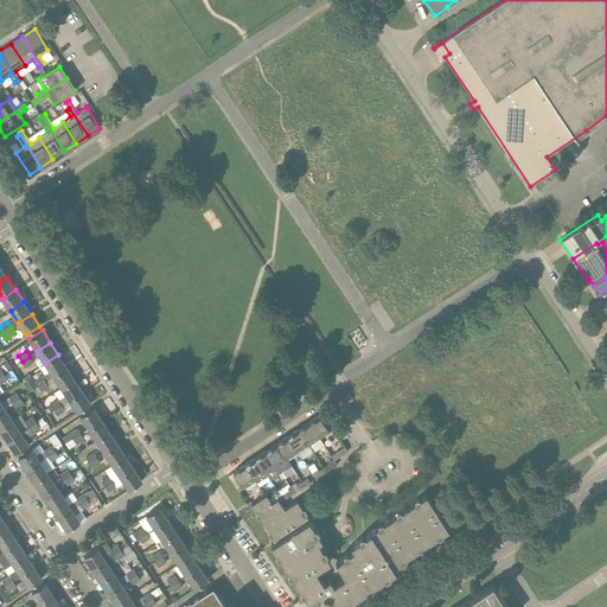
[(53,375),(66,366),(58,355),(45,363),(53,375)]
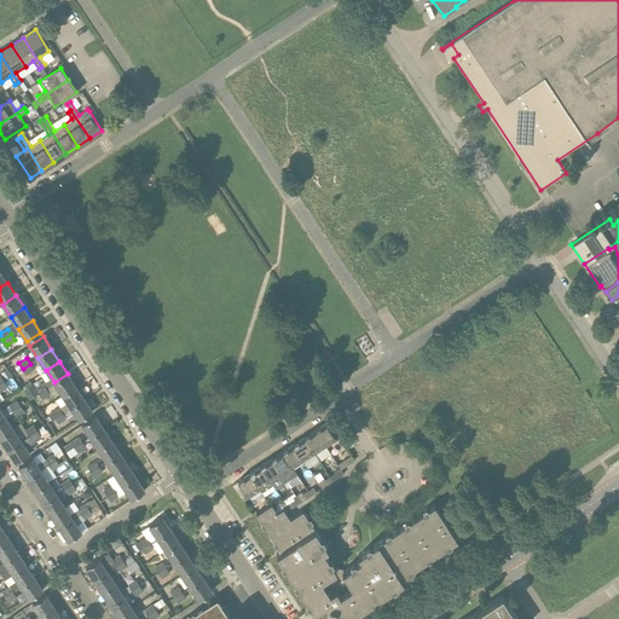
[(23,370),(25,374),(34,369),(30,364),(23,369),(23,370)]
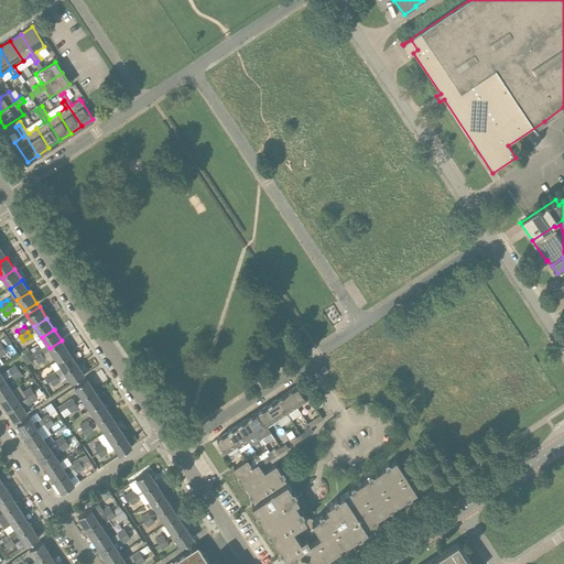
[(57,360),(69,353),(62,340),(50,348),(57,360)]
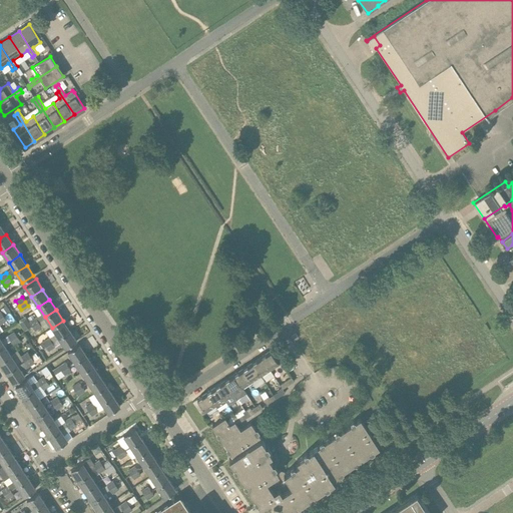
[(32,326),(38,322),(35,317),(29,321),(32,326)]
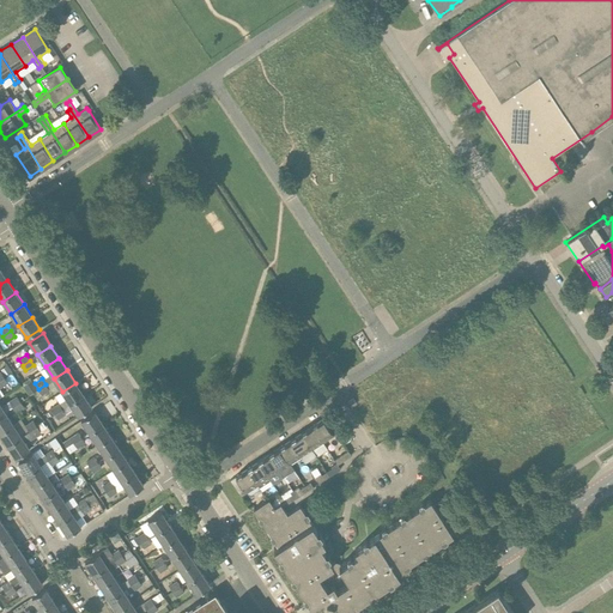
[(70,404),(84,395),(76,383),(62,392),(70,404)]
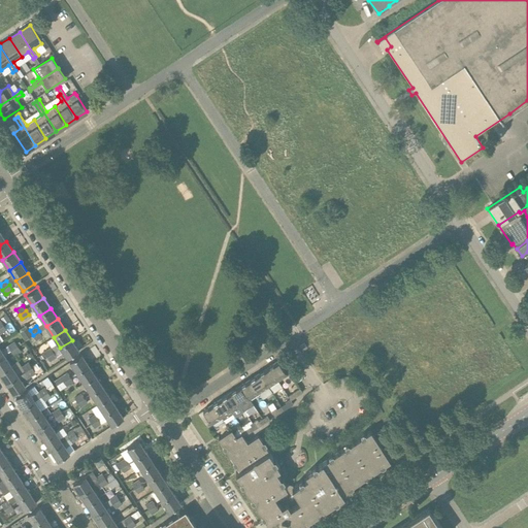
[(36,340),(42,335),(39,331),(33,335),(36,340)]
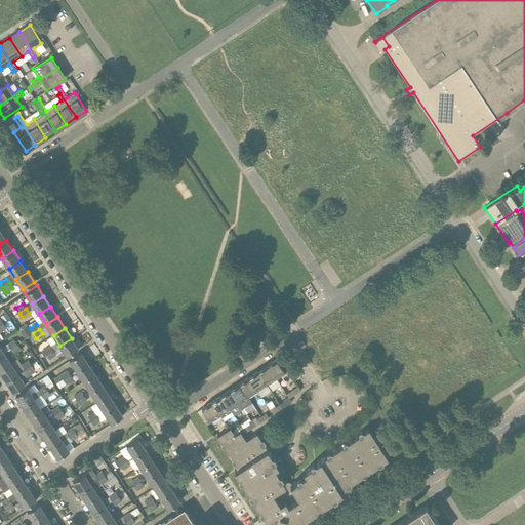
[(67,356),(78,349),(72,338),(59,346),(67,356)]
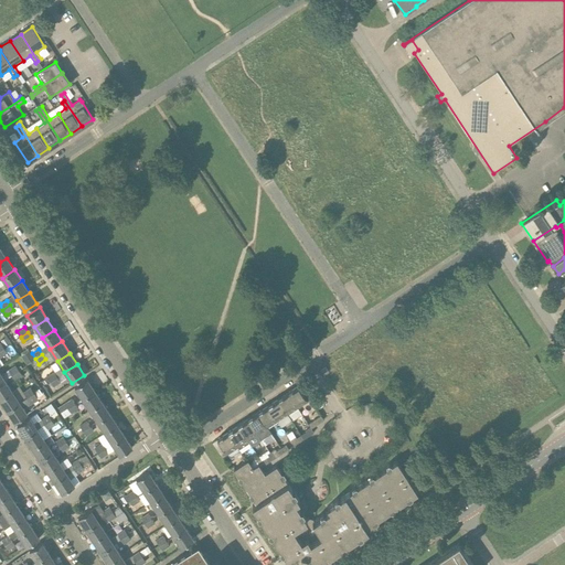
[(8,370),(11,375),(19,370),(16,365),(8,370)]
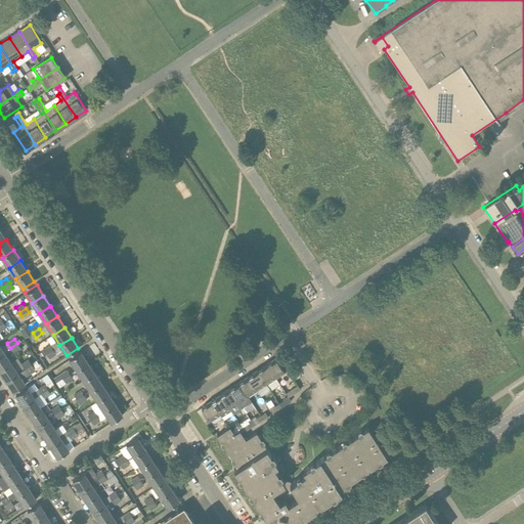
[(13,352),(20,348),(17,343),(10,348),(13,352)]
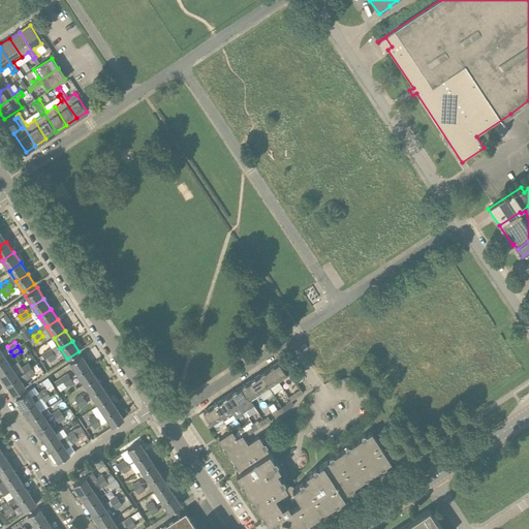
[(47,356),(54,352),(51,347),(43,351),(47,356)]
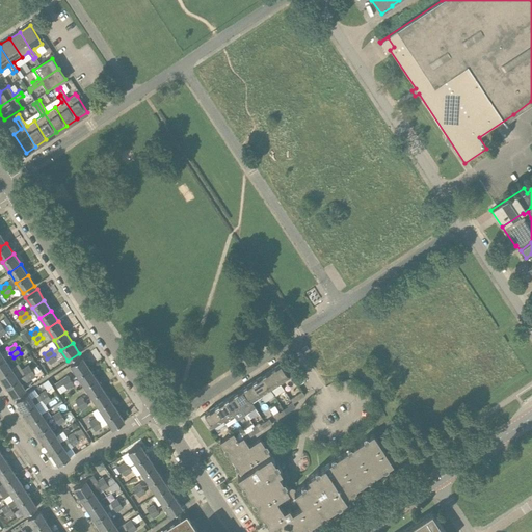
[(50,364),(57,360),(54,354),(47,358),(50,364)]
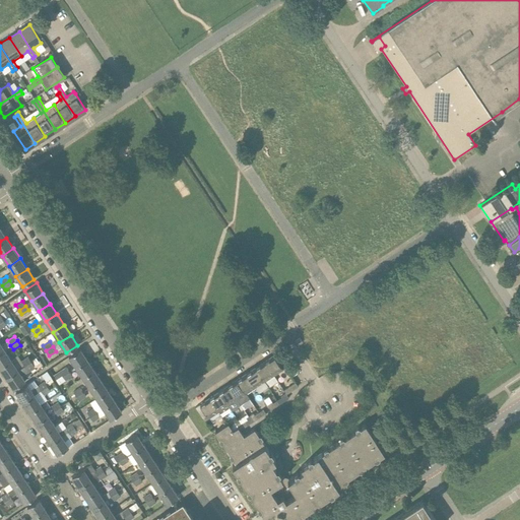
[(75,367),(87,360),(80,348),(68,355),(75,367)]
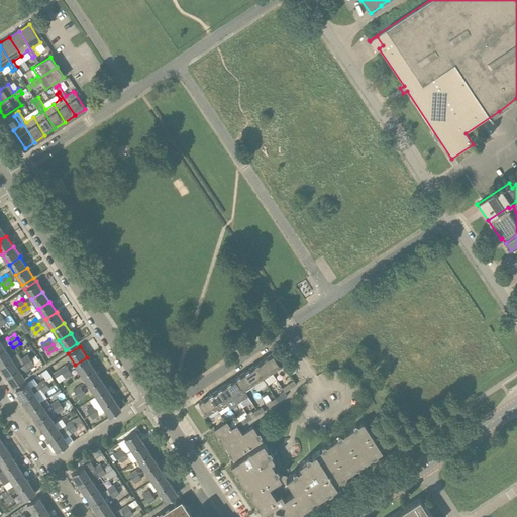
[(0,365),(11,357),(7,351),(4,347),(0,349),(0,365)]
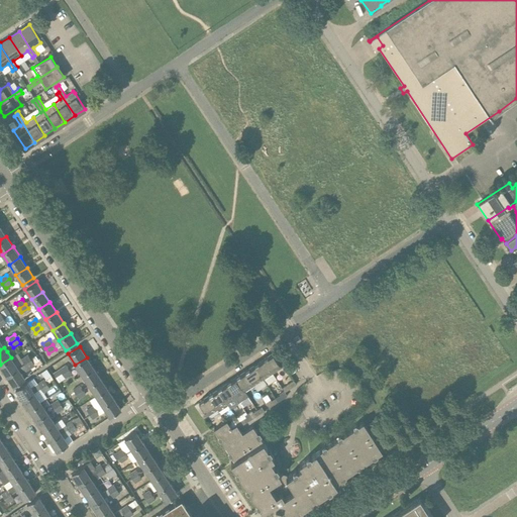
[(263,358),(273,373),(287,364),(278,349),(273,352),(263,358)]
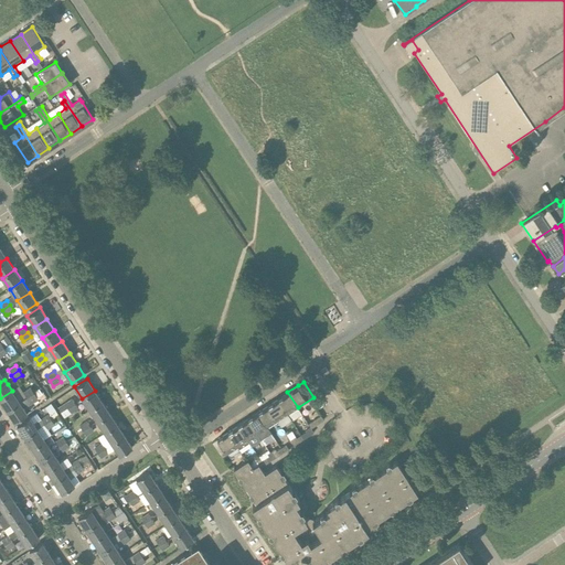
[(27,397),(33,392),(30,387),(23,392),(27,397)]
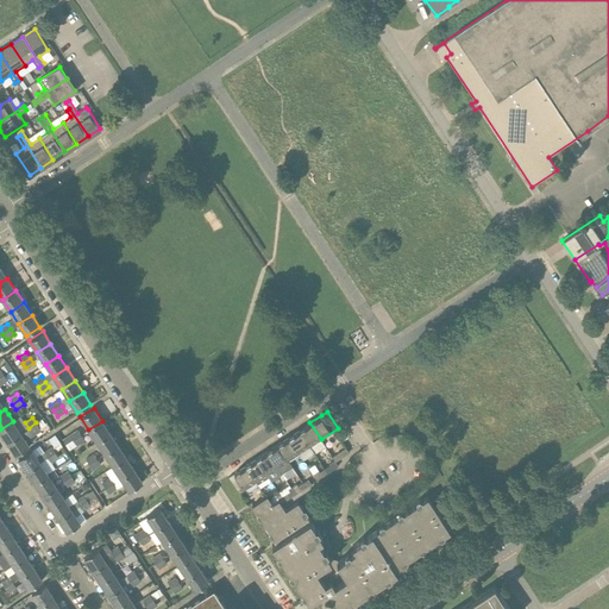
[(0,431),(7,443),(20,433),(13,421),(0,429),(0,431)]
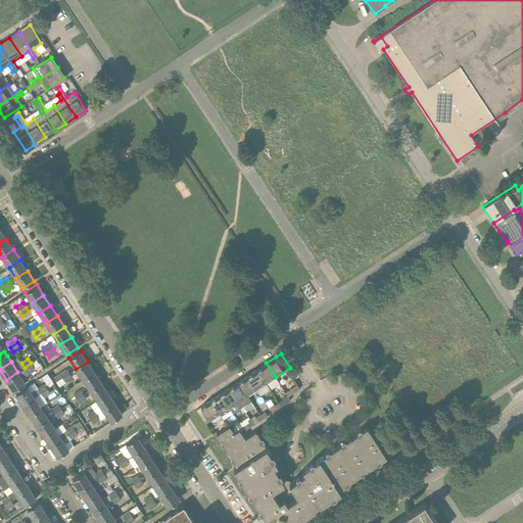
[(88,362),(76,369),(79,373),(83,379),(94,372),(88,362)]
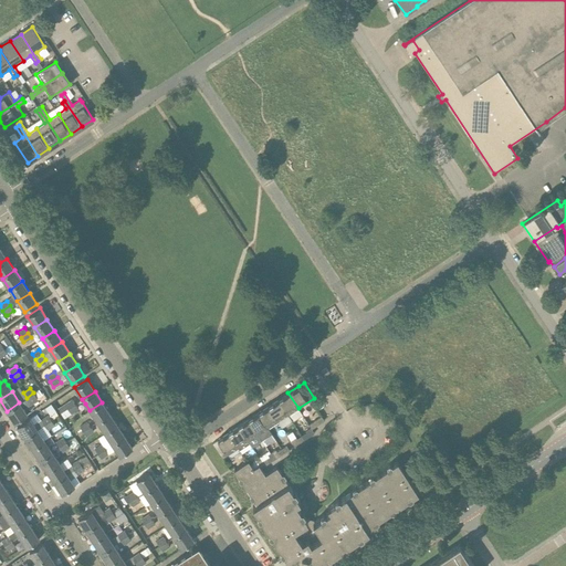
[(27,415),(23,408),(30,402),(37,398),(33,392),(27,398),(19,402),(7,411),(14,422),(27,415)]
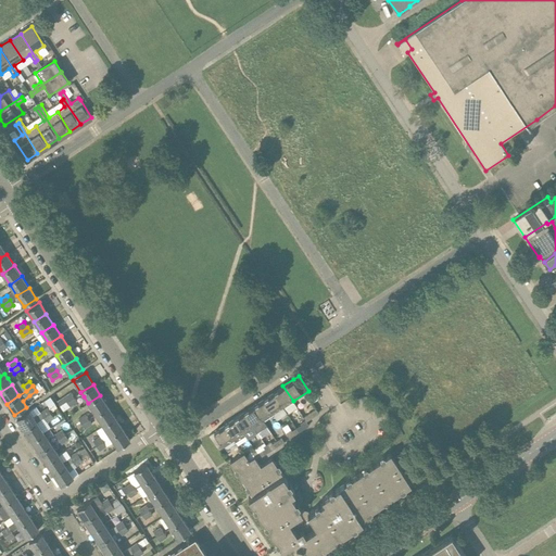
[(283,407),(293,401),(282,386),(273,392),(283,407)]
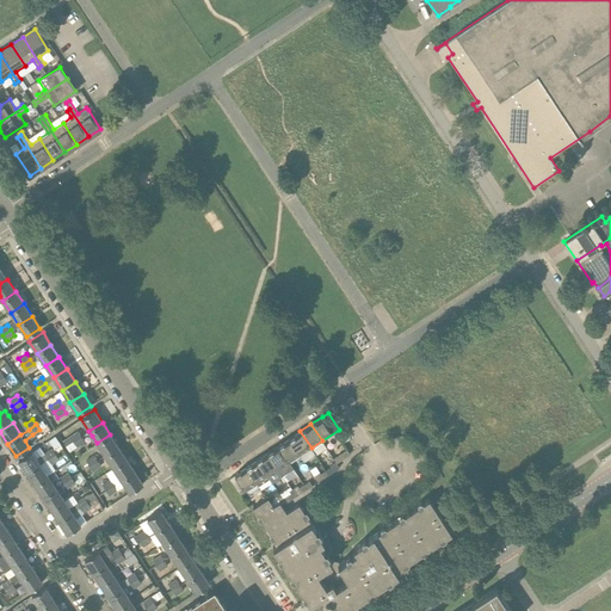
[(73,440),(81,436),(78,431),(69,436),(73,440)]
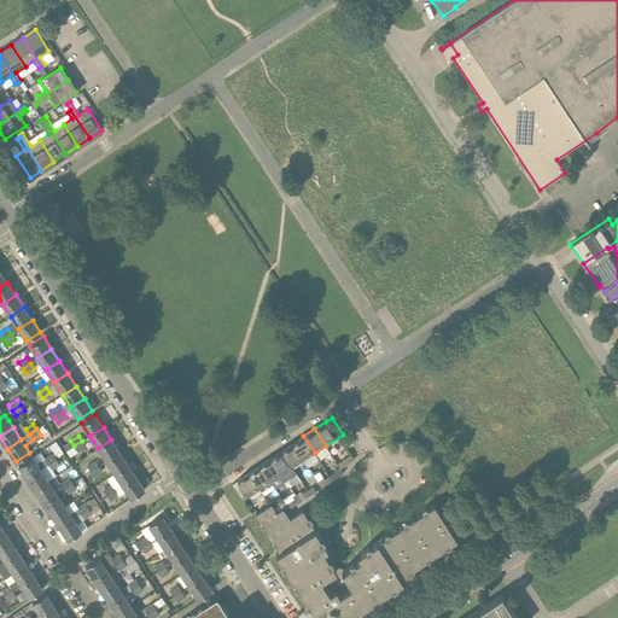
[(304,460),(315,453),(303,436),(292,443),(304,460)]
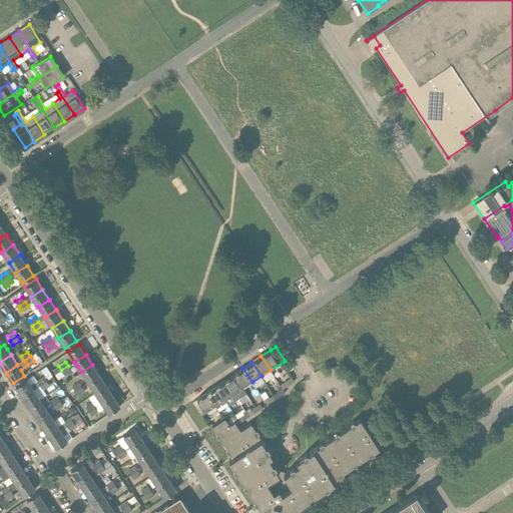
[(88,382),(99,375),(92,365),(81,372),(88,382)]
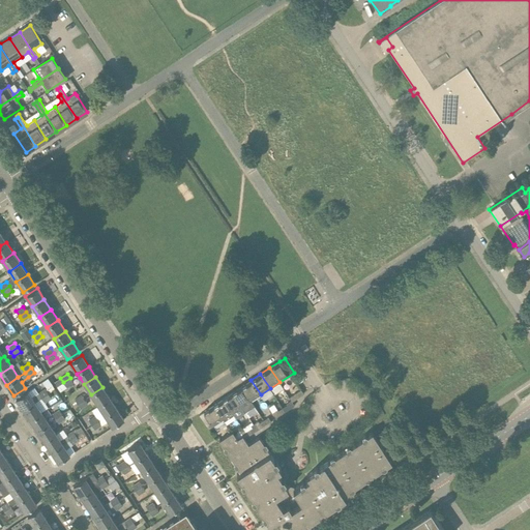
[(47,386),(50,391),(56,387),(49,378),(36,386),(39,391),(47,386)]
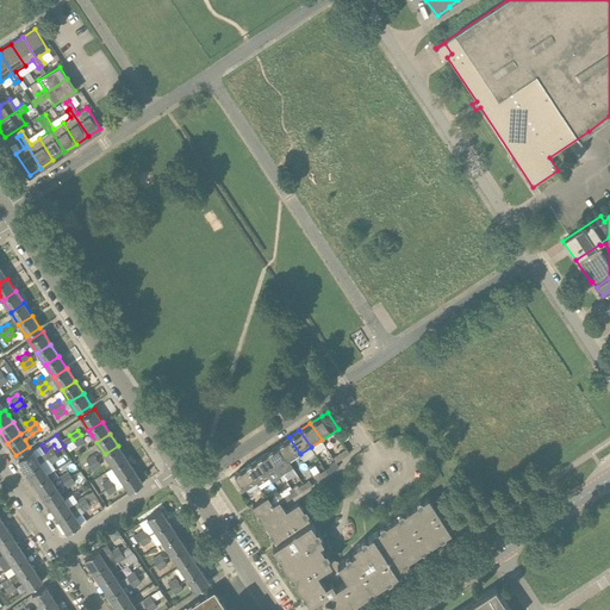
[(81,435),(73,440),(76,446),(85,441),(81,435)]
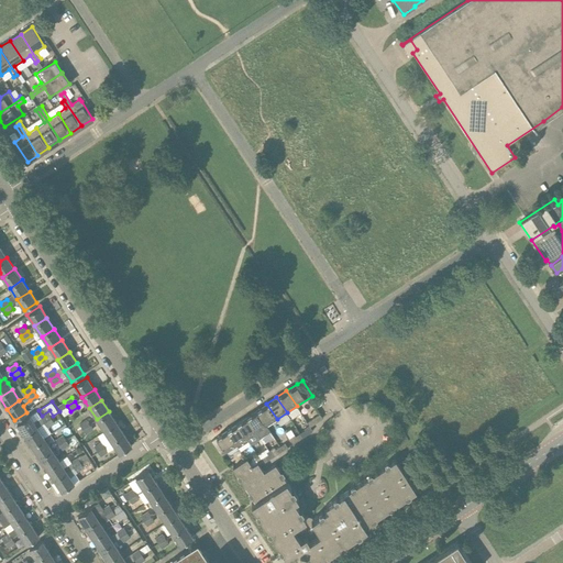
[(266,426),(277,419),(266,404),(256,410),(266,426)]
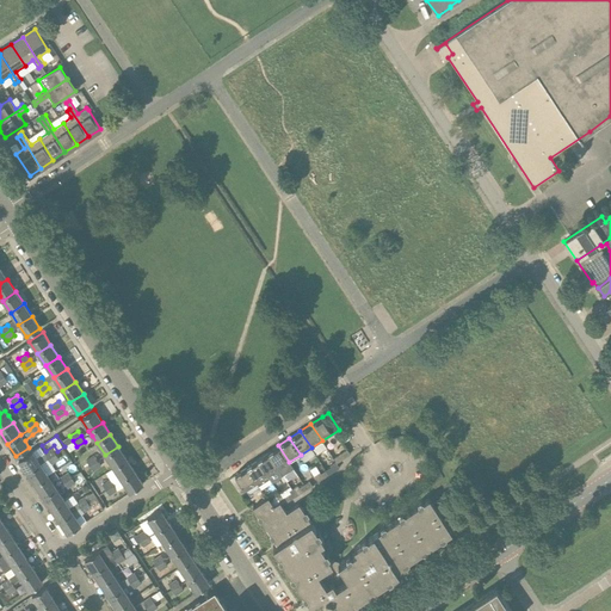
[(294,468),(289,462),(278,445),(267,452),(278,469),(283,475),(294,468)]
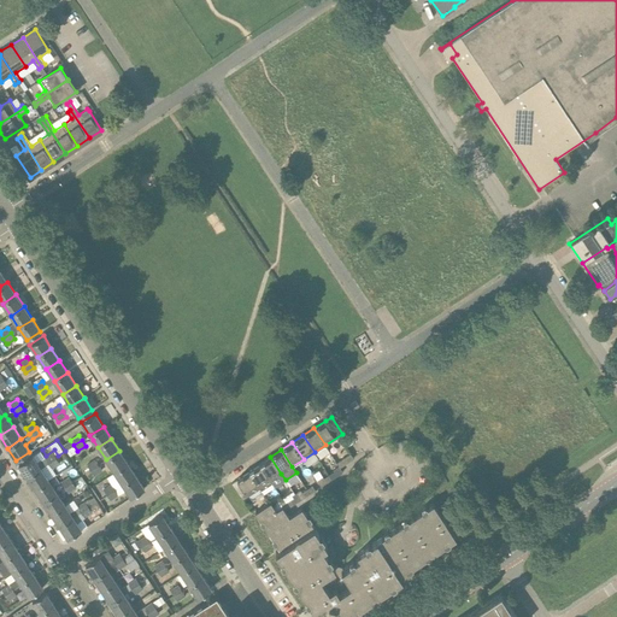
[(115,472),(128,463),(119,451),(106,459),(115,472)]
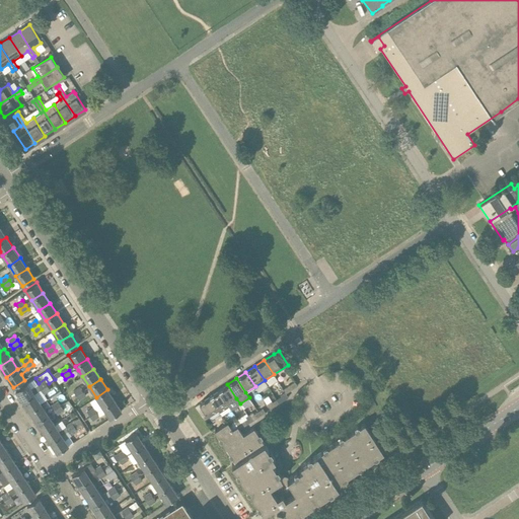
[(41,389),(48,385),(44,380),(38,384),(41,389)]
